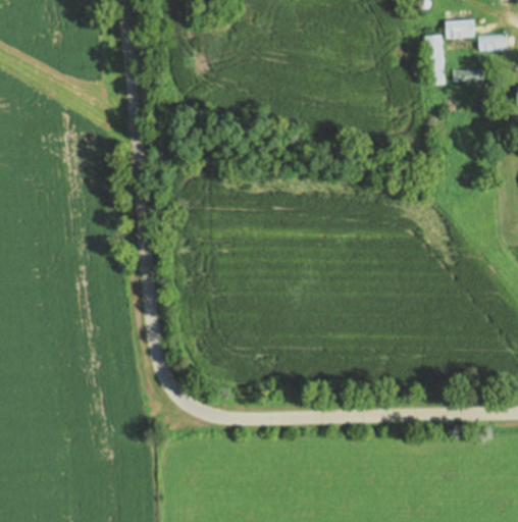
[(424,8),(425,7),(425,5),(425,4),(425,2),(424,1),(423,0),(418,0),(417,1),(416,2),(416,4),(416,5),(416,7),(418,8),(419,9),(421,9),(422,9),(424,8)]
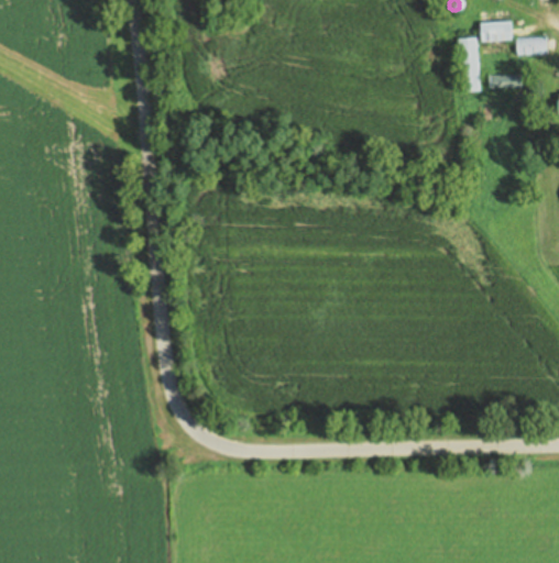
[(480,22),(511,21),(512,40),(481,41),(480,22)]
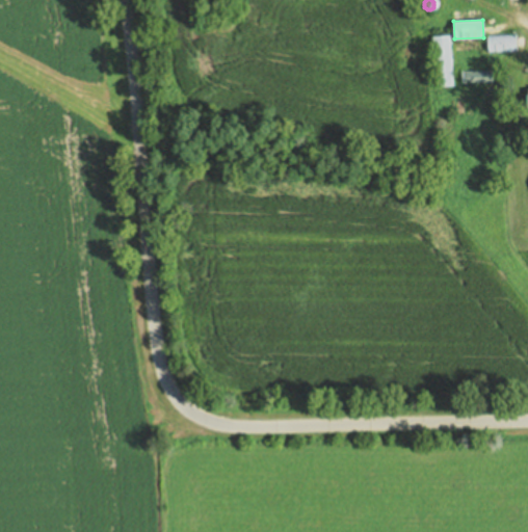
[(453,85),(450,34),(431,35),(434,86),(453,85)]
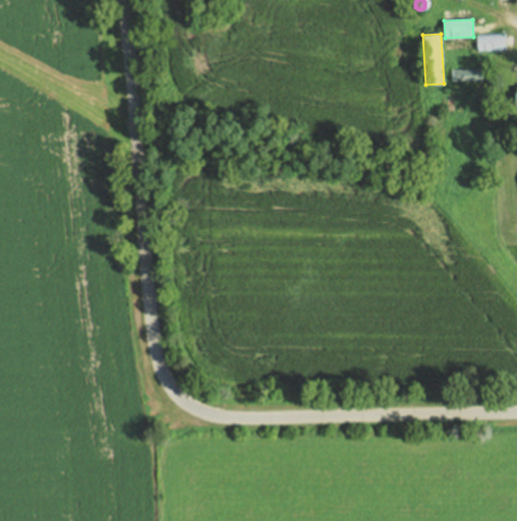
[(477,35),(477,51),(506,50),(506,34),(477,35)]
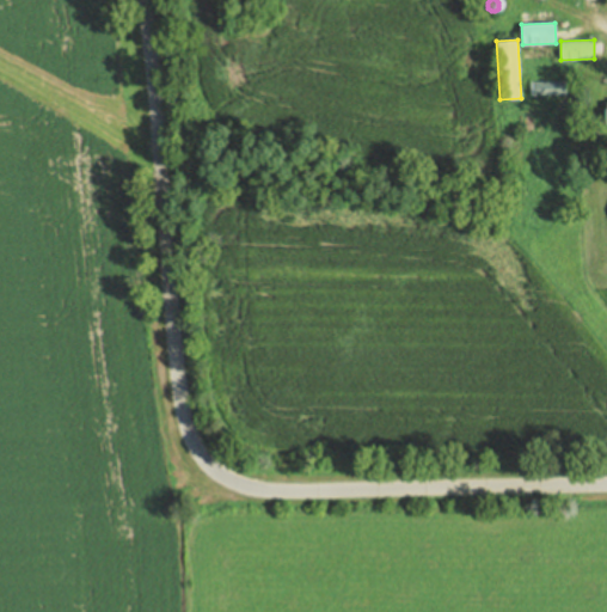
[(565,81),(565,95),(533,97),(532,83),(565,81)]
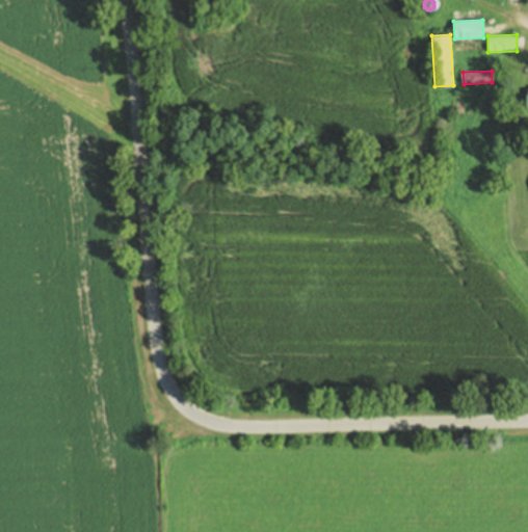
[(467,100),(459,99),(457,112),(465,113),(467,100)]
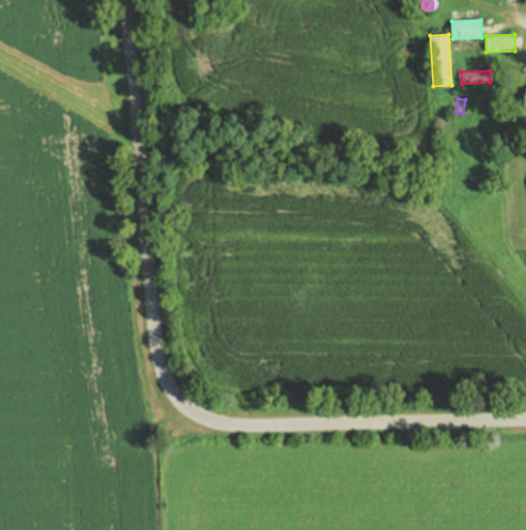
All buildings are outlined.
